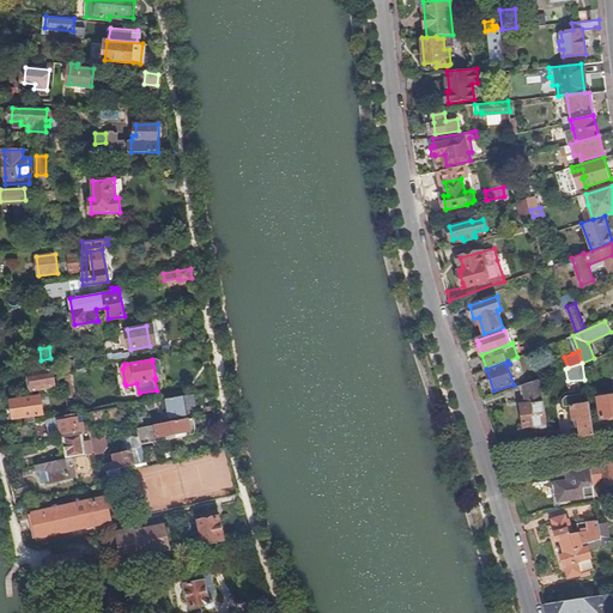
[(30,372),(32,390),(56,386),(53,368),(30,372)]
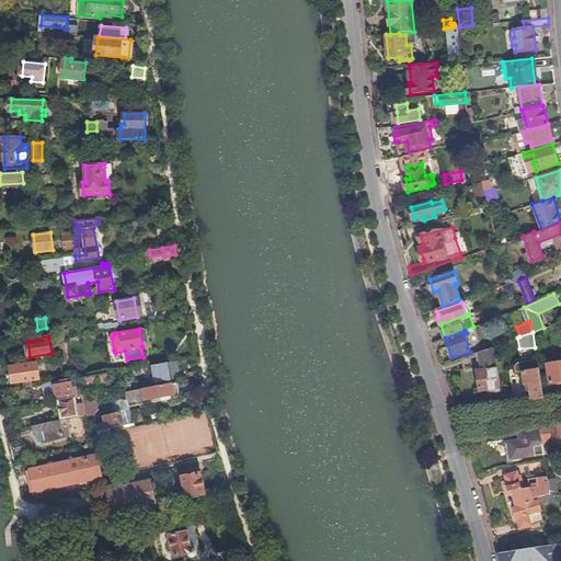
[(60,355),(61,365),(67,364),(64,338),(58,339),(60,355)]
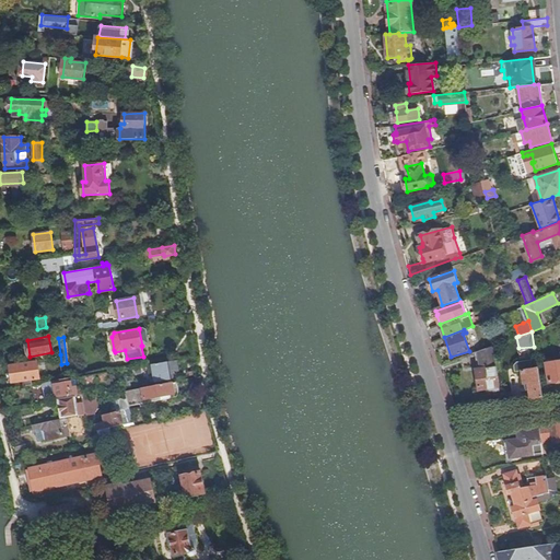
[(492,346),(479,350),(481,369),(476,369),(478,389),(499,386),(494,360),(492,346)]
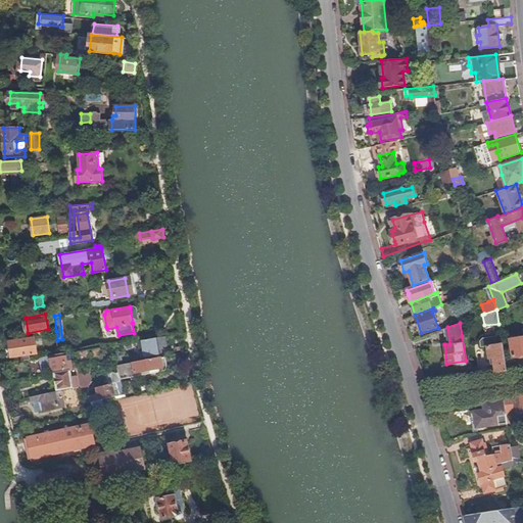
[(492,358),(495,373),(507,371),(502,341),(498,342),(500,344),(496,344),(495,336),(483,338),(480,341),(481,347),(486,346),(488,358),(492,358)]
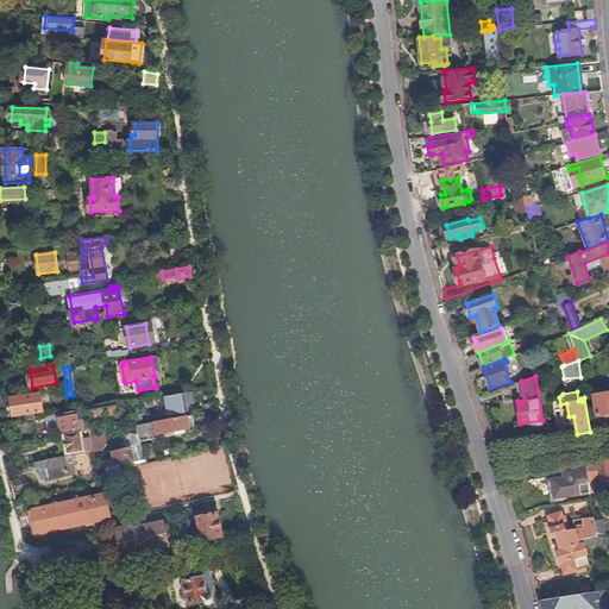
[(608,391),(594,395),(597,415),(608,413),(608,391)]
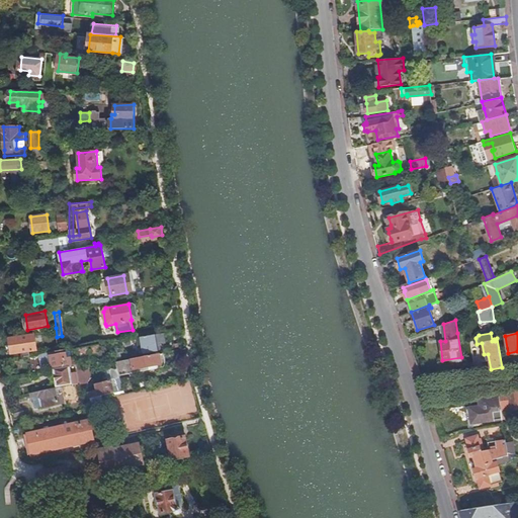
[(23,357),(30,355),(29,350),(27,335),(10,338),(11,345),(6,345),(7,354),(22,352),(23,357)]
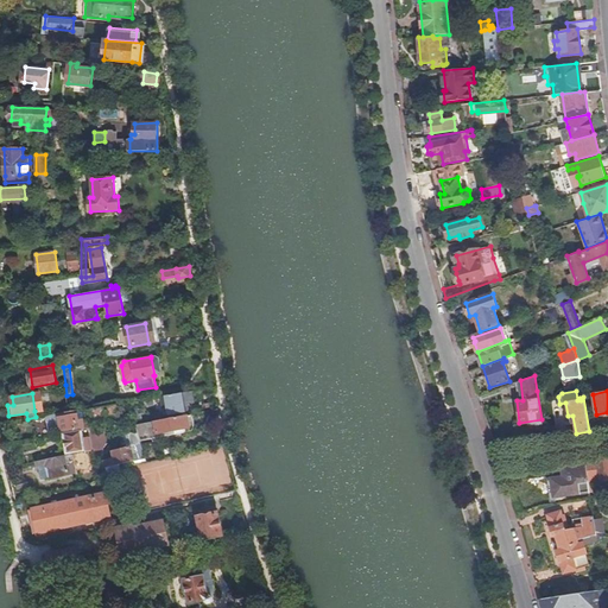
[(183,393),(157,397),(158,401),(168,400),(170,416),(187,412),(183,393)]
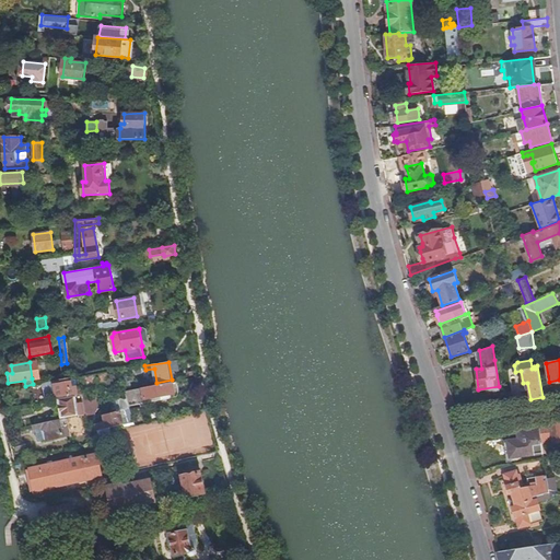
[(107,380),(106,372),(84,375),(85,383),(94,382),(93,378),(98,377),(100,381),(107,380)]
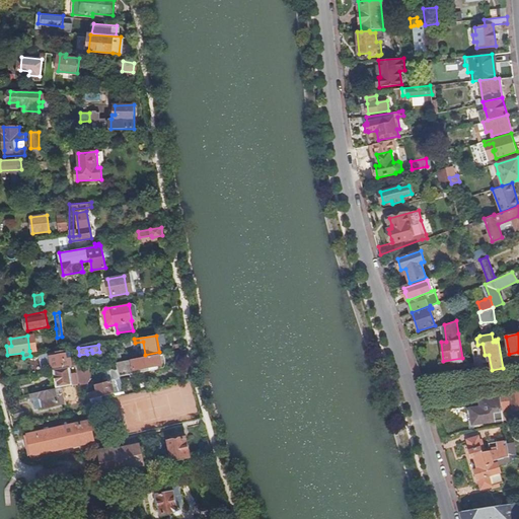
[(48,370),(76,365),(74,356),(73,349),(70,350),(71,358),(67,359),(66,354),(51,357),(52,359),(46,361),(48,370)]
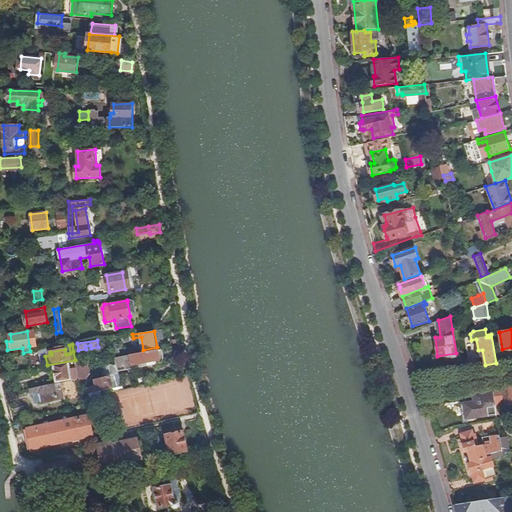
[(156,364),(163,363),(164,361),(164,358),(164,355),(163,352),(161,349),(114,357),(117,368),(118,371),(125,370),(133,369),(132,364),(147,362),(155,361),(156,364)]
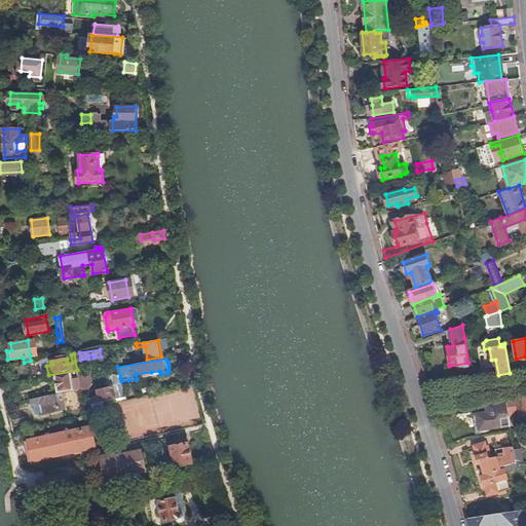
[(71,372),(54,376),(58,392),(74,389),(71,372)]
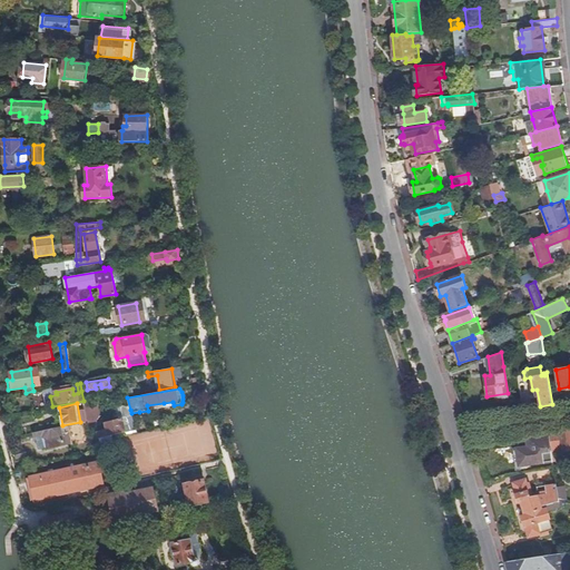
[(101,439),(114,435),(117,434),(126,433),(123,419),(106,423),(107,431),(100,433),(101,439)]
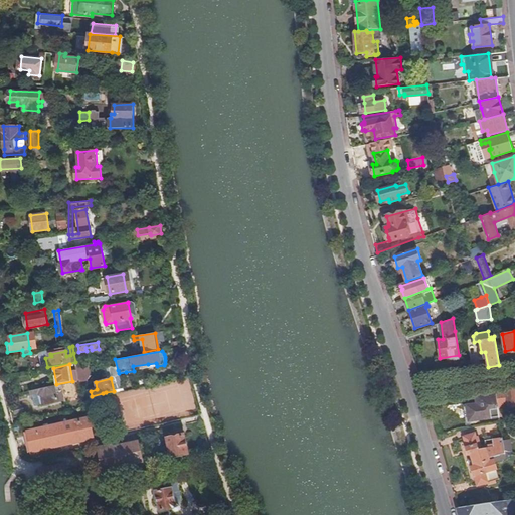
[(54,385),(30,391),(31,395),(38,393),(38,395),(41,397),(43,405),(58,402),(54,385)]
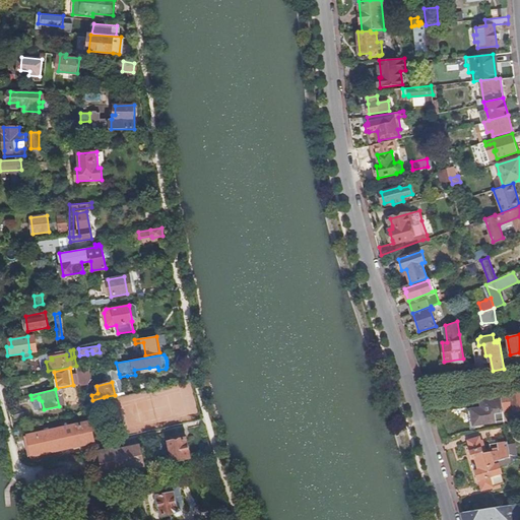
[(519,392),(510,393),(513,413),(513,414),(519,412),(519,392)]
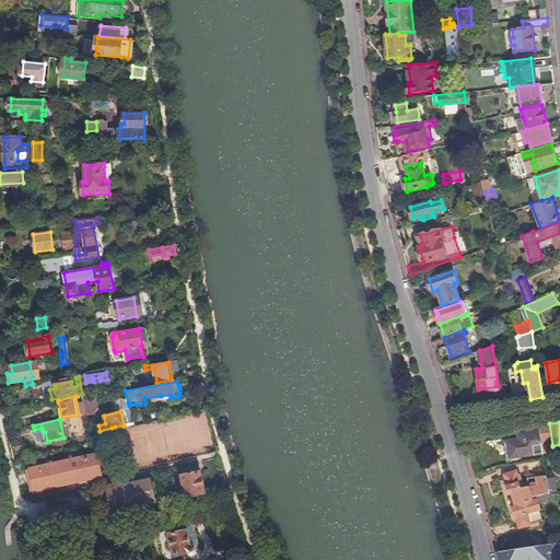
[(546,446),(552,445),(549,423),(538,426),(543,453),(547,452),(546,446)]
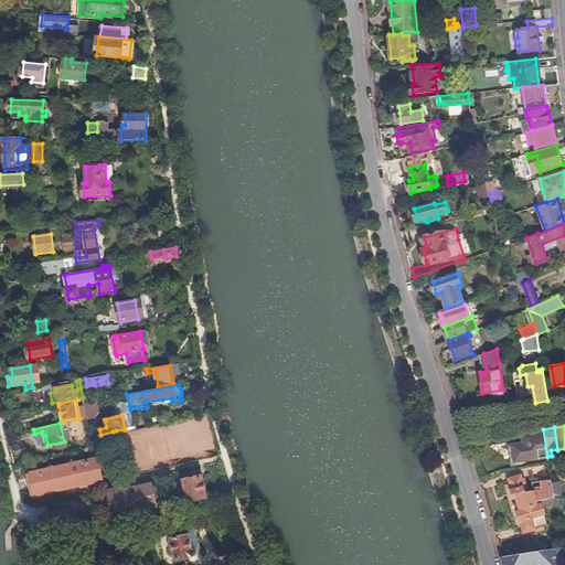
[(543,429),(522,433),(523,443),(512,445),(515,461),(547,457),(543,429)]
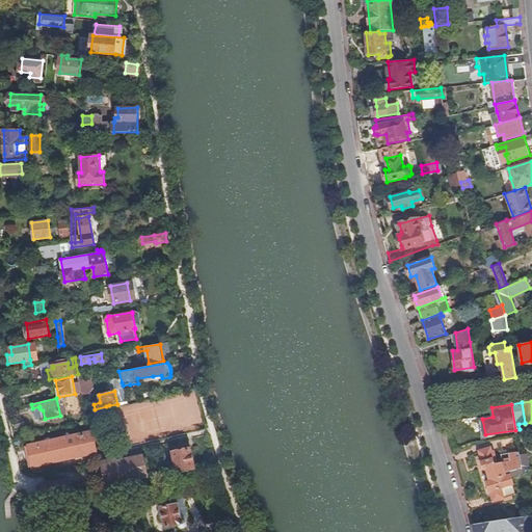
[(23,420),(15,422),(17,428),(25,425),(23,420)]
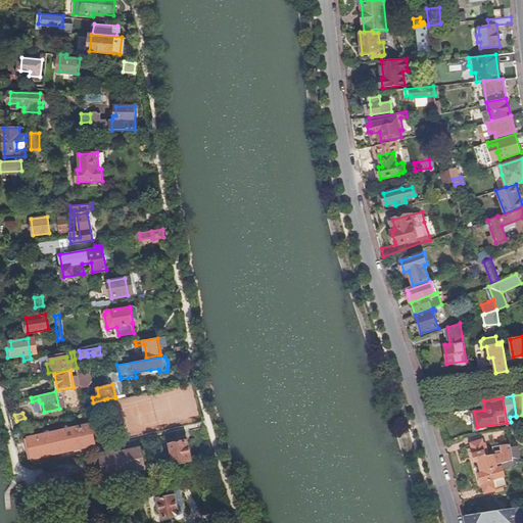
[(92,425),(29,438),(33,458),(88,446),(89,449),(96,448),(95,444),(96,444),(92,425)]
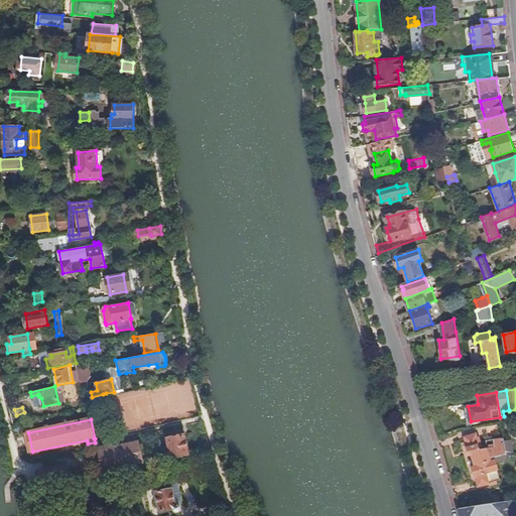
[(494,439),(495,445),(495,447),(489,448),(481,449),(476,434),(466,437),(469,446),(468,447),(471,456),(473,456),(476,465),(473,466),(473,467),(507,457),(506,450),(504,439),(504,438),(494,439)]
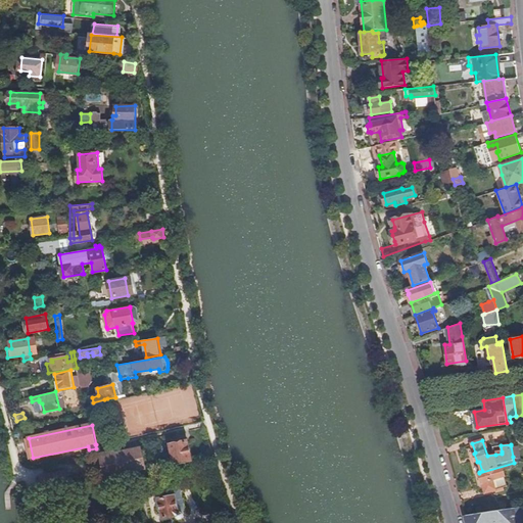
[(170,444),(174,466),(191,462),(187,441),(170,444)]
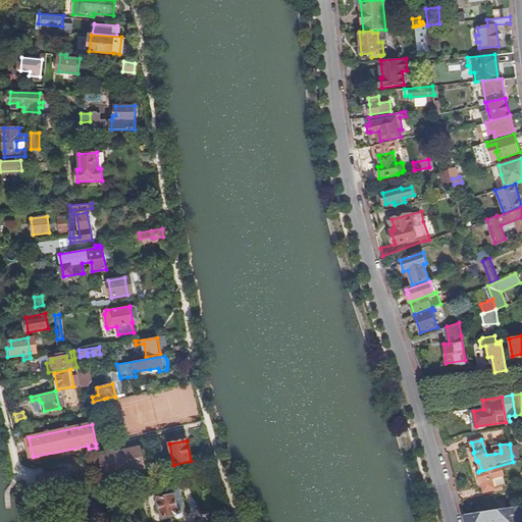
[(141,447),(101,456),(105,476),(145,468),(141,447)]
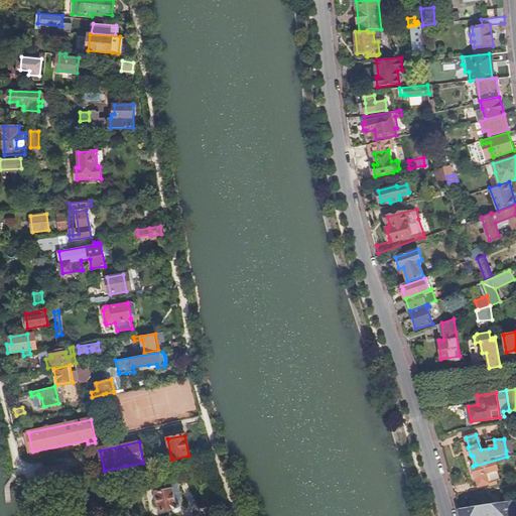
[(507,459),(507,457),(473,467),(476,478),(477,478),(480,486),(501,480),(496,463),(507,459)]
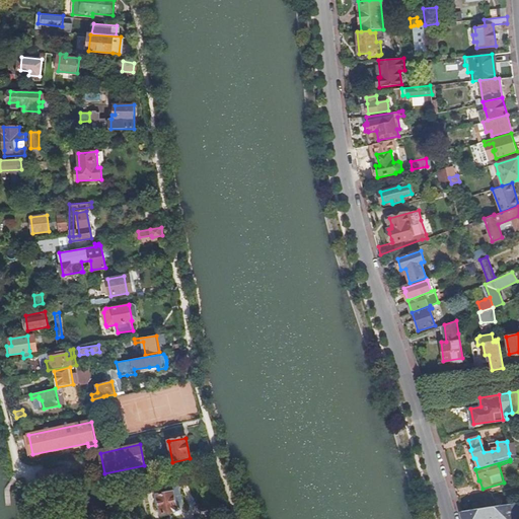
[(131,471),(134,482),(136,480),(136,476),(142,474),(141,468),(131,471)]
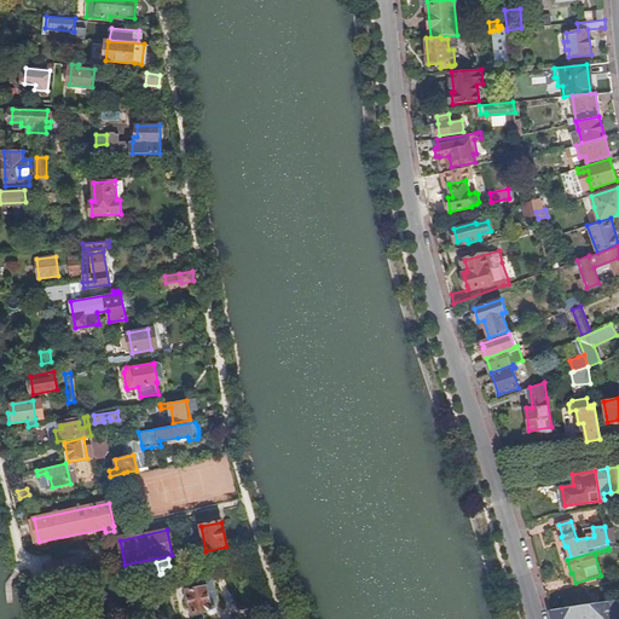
[(187,586),(192,614),(209,612),(209,613),(212,615),(215,615),(218,612),(217,608),(214,607),(212,607),(208,586),(191,589),(190,586),(187,586)]
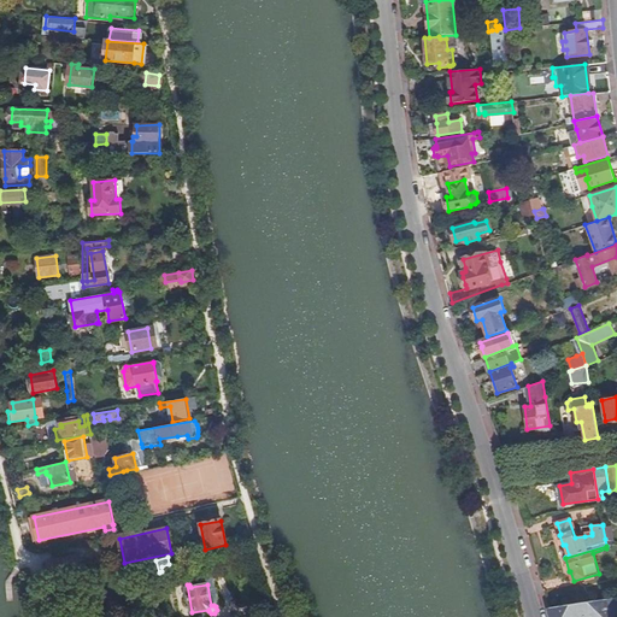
[(616,616),(616,598),(550,609),(552,616),(616,616)]
